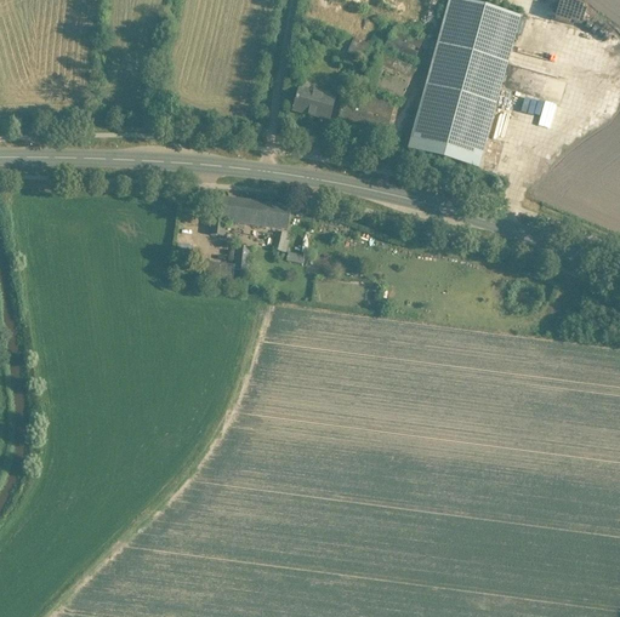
[(416,112),(408,147),(478,165),(487,131),(500,84),(506,61),(519,15),(467,0),(447,0),(438,34),(416,112)]
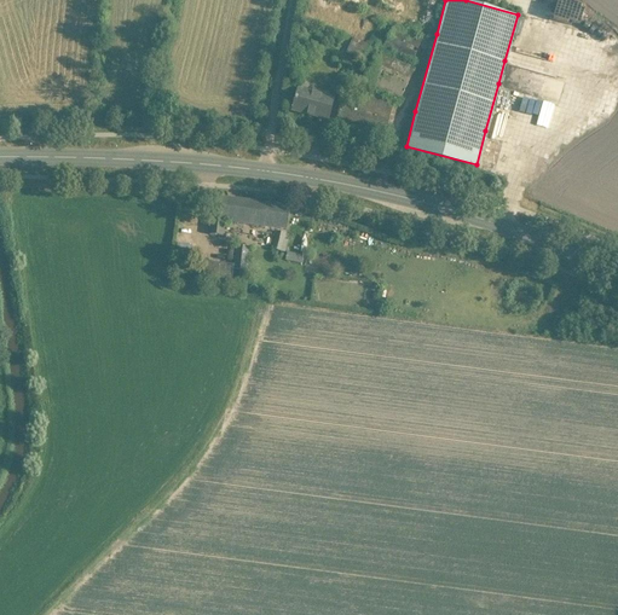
[(571,56),(578,32),(556,25),(553,38),(529,32),(525,42),(571,56)]
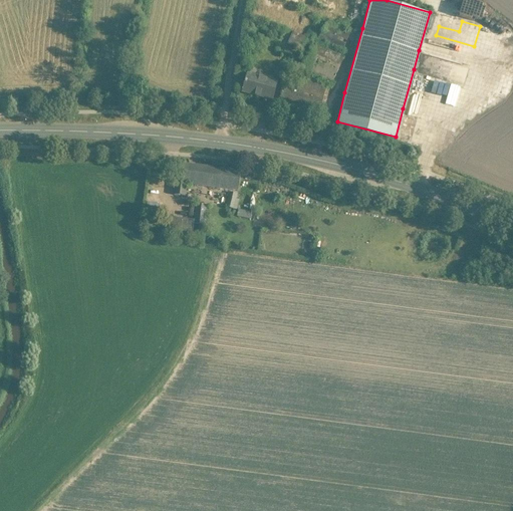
[(299,47),(305,34),(292,28),(286,41),(299,47)]
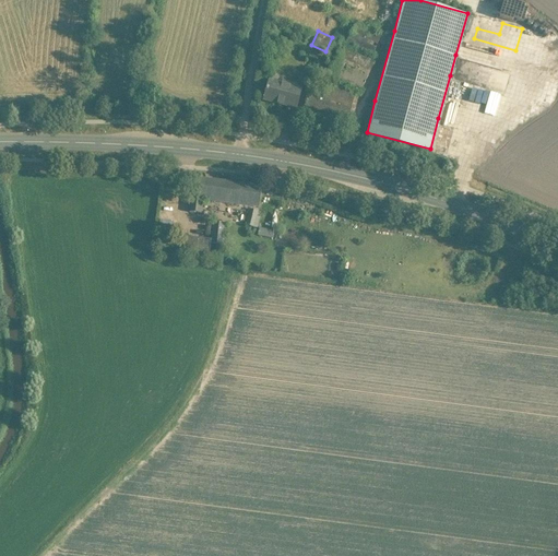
[(268,78),(265,86),(262,97),(295,106),(301,84),(292,81),(291,84),(268,78)]
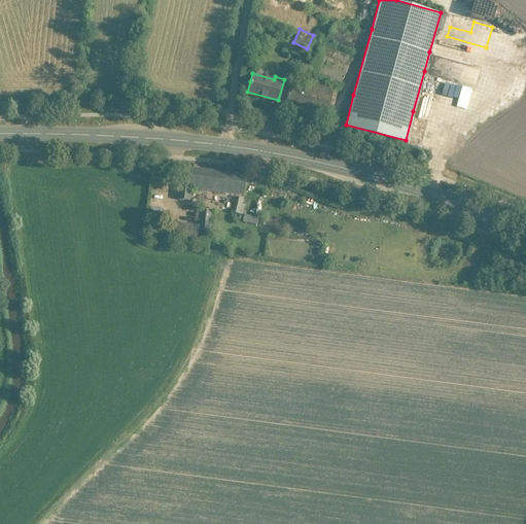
[(293,74),(287,96),(285,106),(325,117),(335,84),(293,74)]
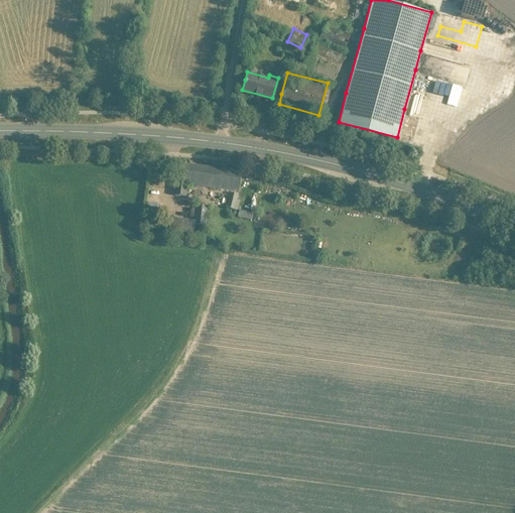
[(415,142),(418,131),(405,128),(403,139),(415,142)]
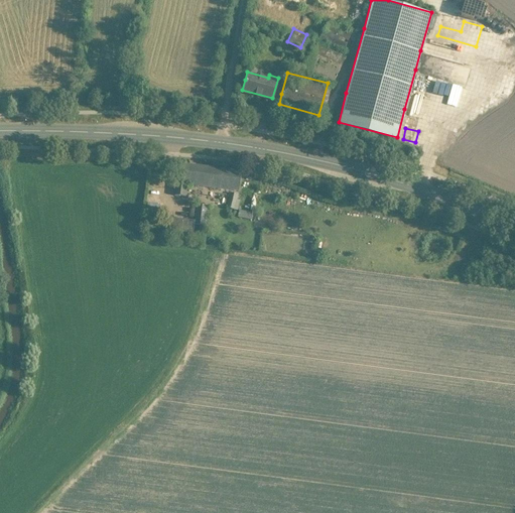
[(238,188),(239,179),(240,169),(177,161),(173,194),(184,195),(186,182),(238,188)]
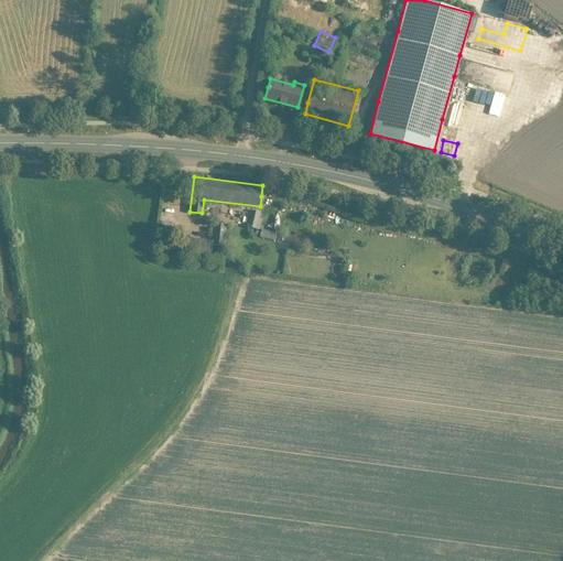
[(225,207),(225,215),(234,216),(234,207),(225,207)]
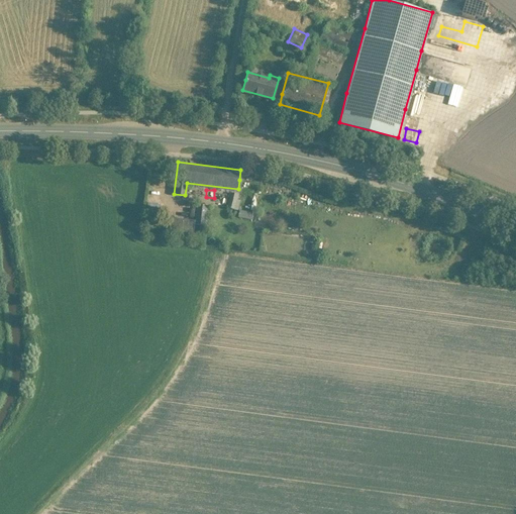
[(226,205),(234,207),(237,193),(229,191),(226,205)]
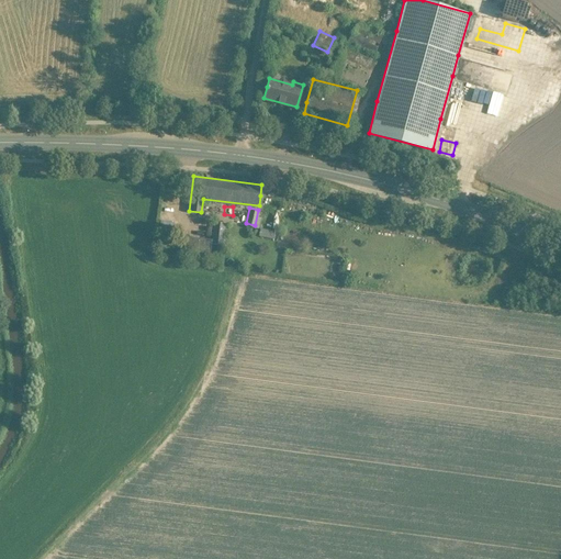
[(211,242),(224,243),(226,222),(213,221),(211,242)]
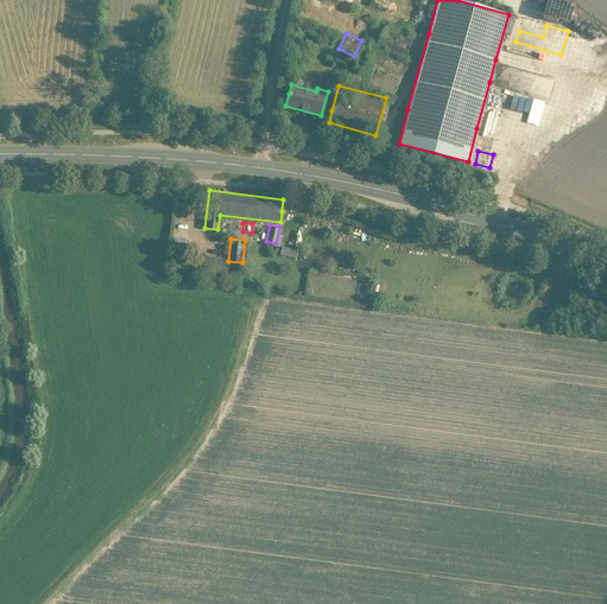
[(280,254),(297,255),(297,246),(280,246),(280,254)]
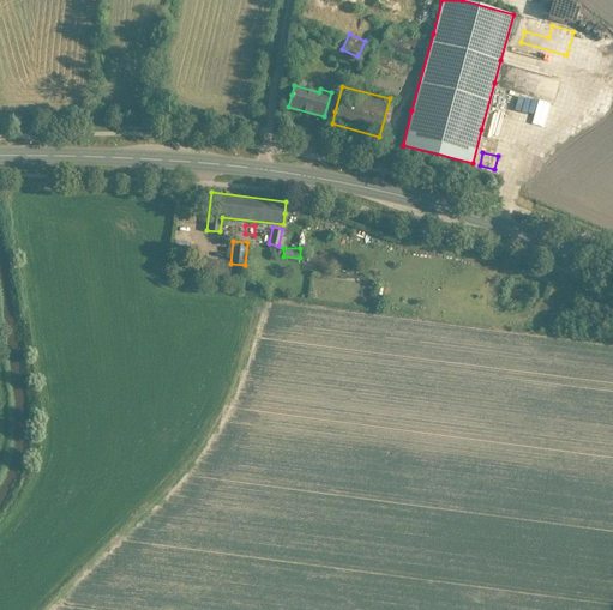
[(230,259),(203,257),(202,271),(229,273),(230,259)]
